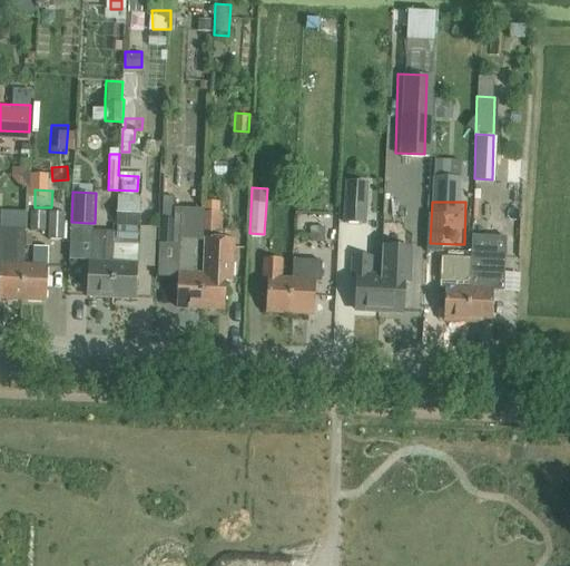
[(114,230),(112,295),(136,295),(138,205),(117,204),(116,230),(114,230)]
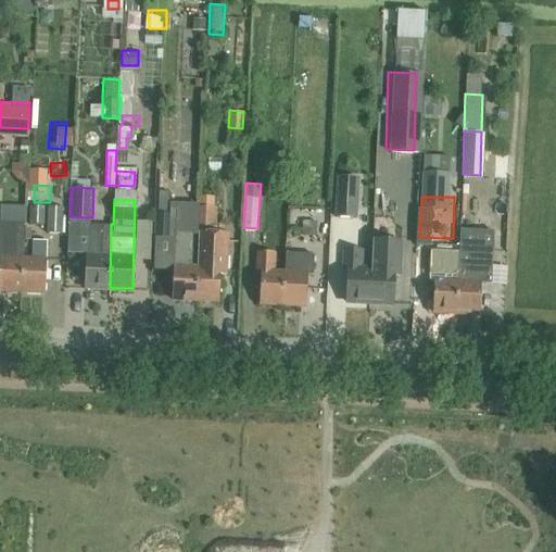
[(1,203),(1,218),(24,220),(25,204),(1,203)]
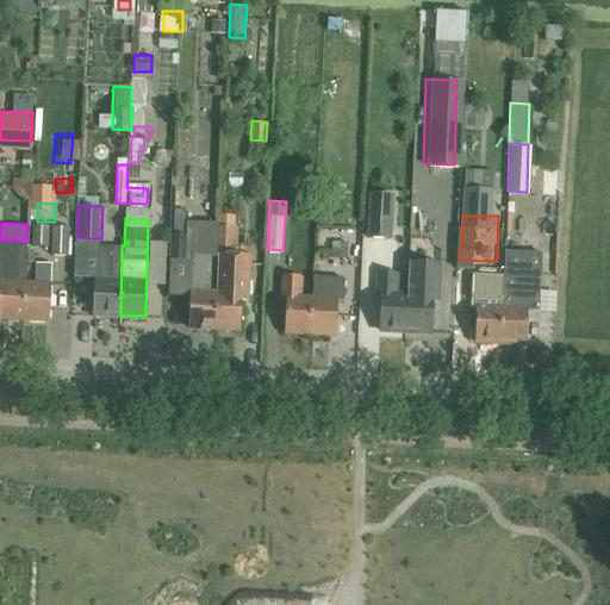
[(49,244),(49,224),(33,223),(31,243),(49,244)]
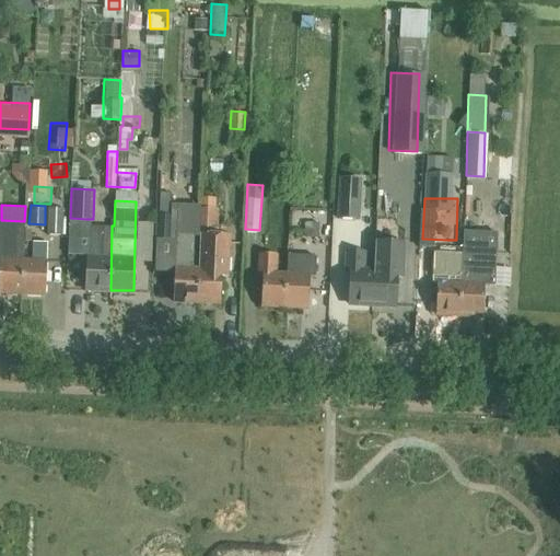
[(200,206),(200,227),(218,227),(218,207),(200,206)]
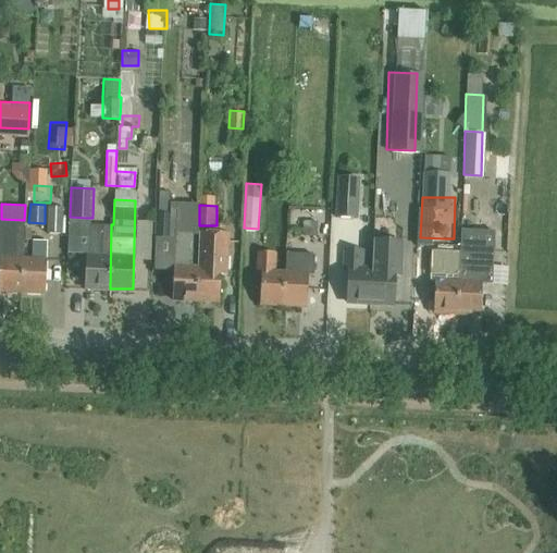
[(62,232),(63,206),(48,206),(47,232),(62,232)]
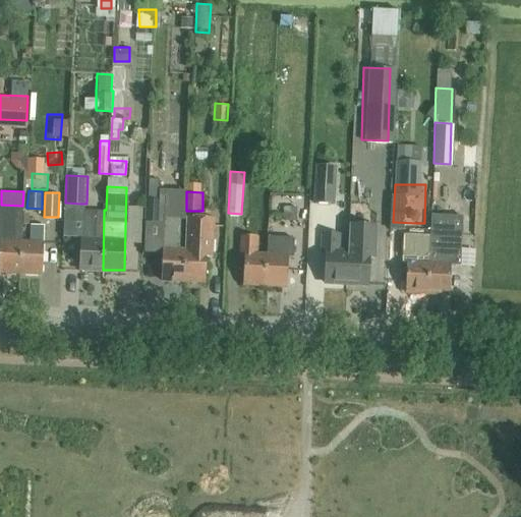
[(160,220),(161,197),(147,197),(146,220),(160,220)]
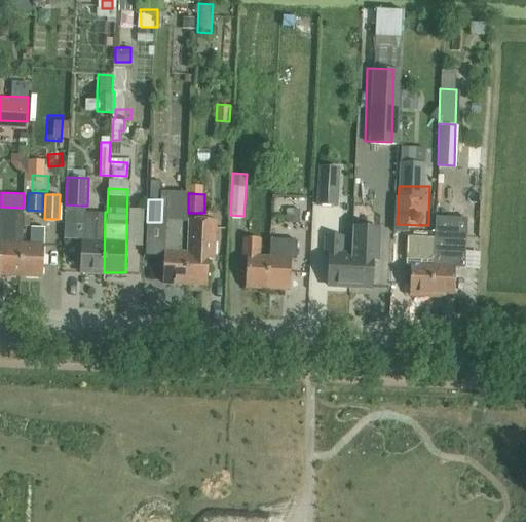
[(326,225),(326,201),(313,201),(313,225),(326,225)]
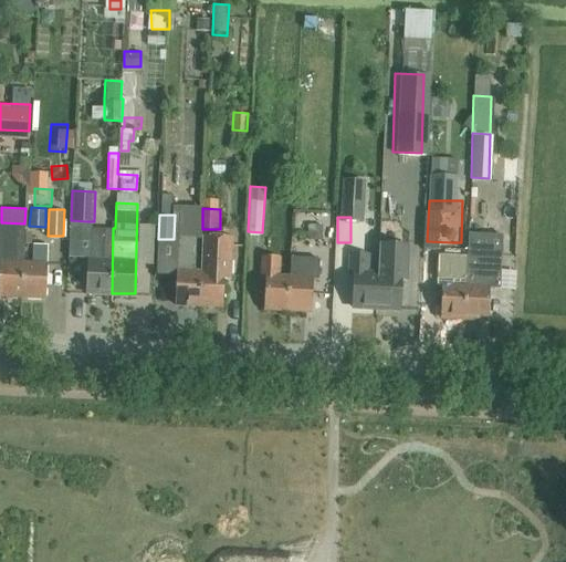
[(24,261),(25,225),(0,224),(0,261),(0,262),(0,268),(0,292),(23,294),(24,261)]
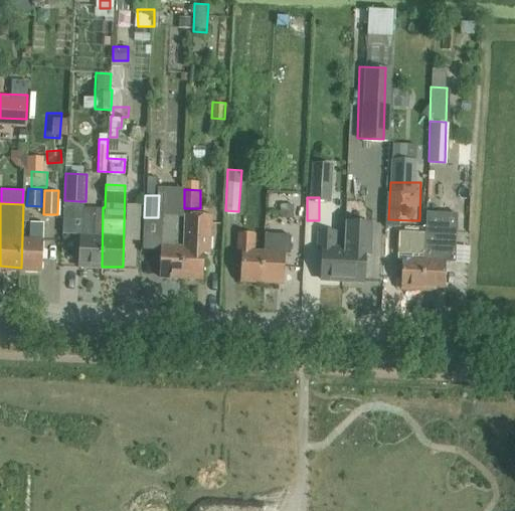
[(102,267),(103,207),(81,206),(80,266),(102,267)]
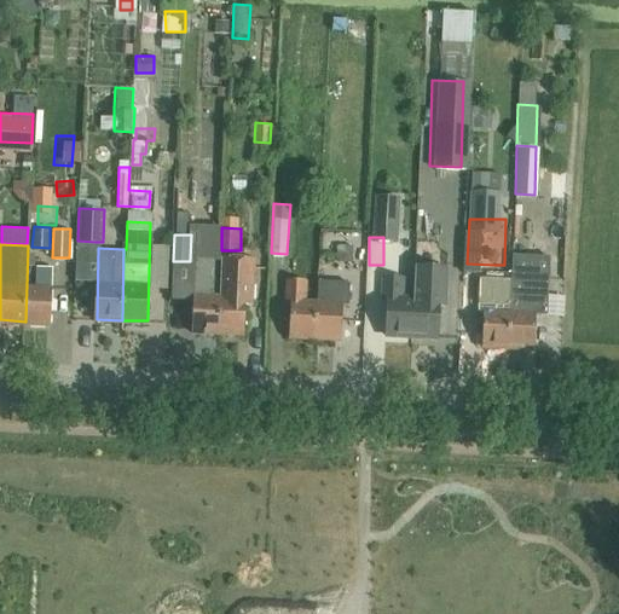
[(192,329),(219,330),(220,295),(223,256),(196,255),(192,329)]
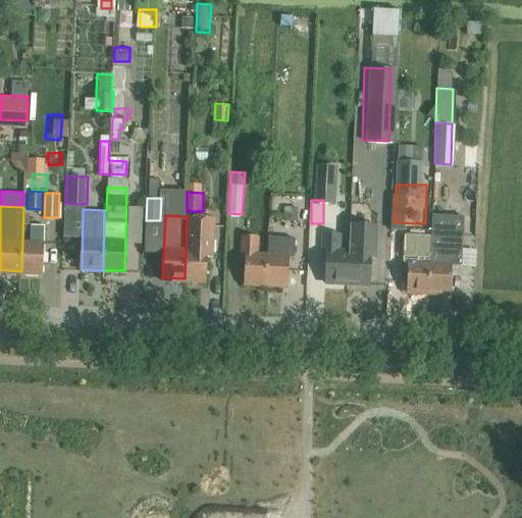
[(191,249),(186,249),(185,278),(206,279),(207,251),(213,251),(214,217),(193,216),(191,249)]
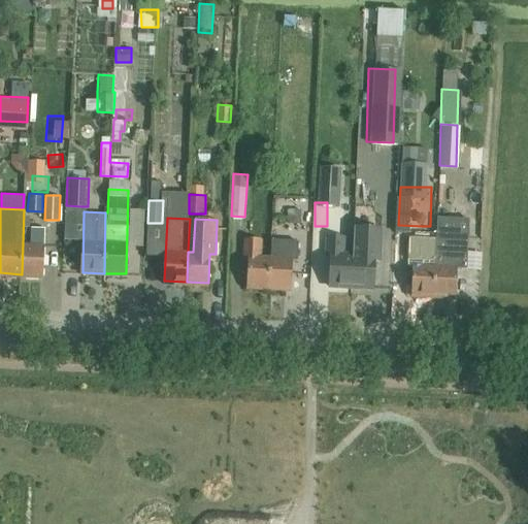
[(23,243),(22,274),(43,275),(45,225),(32,225),(31,244),(23,243)]
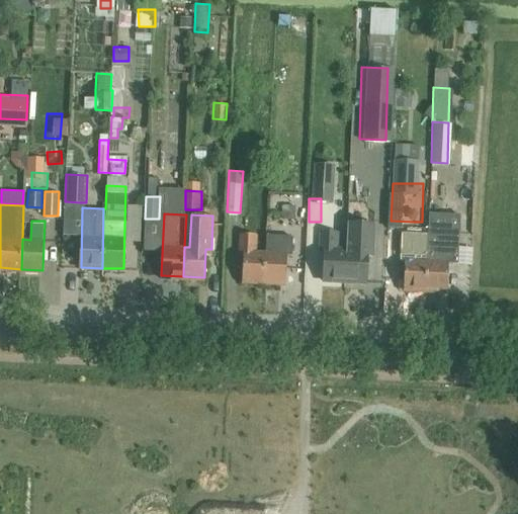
[(344,250),(344,279),(365,280),(366,252),(371,252),(372,223),(345,222),(344,250)]
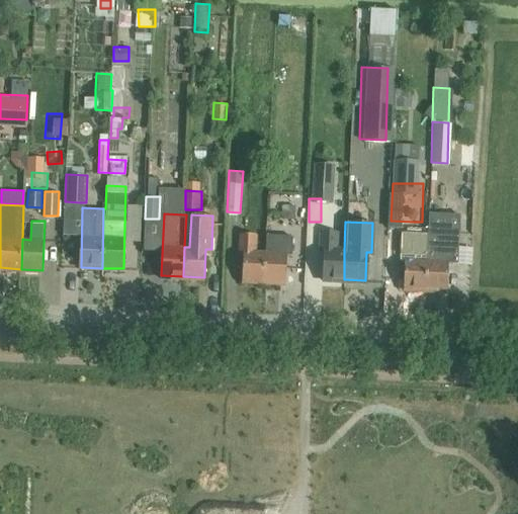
[(427,228),(426,260),(425,289),(447,290),(448,262),(458,262),(459,229),(427,228)]
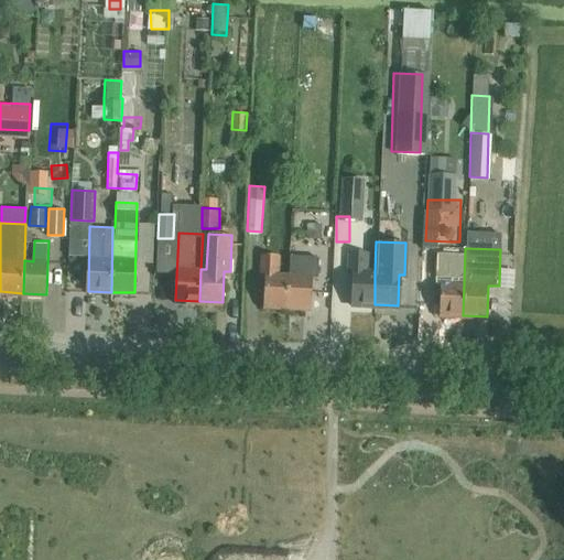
[(375,304),(375,272),(359,272),(360,251),(342,251),(342,272),(351,272),(350,304),(375,304)]
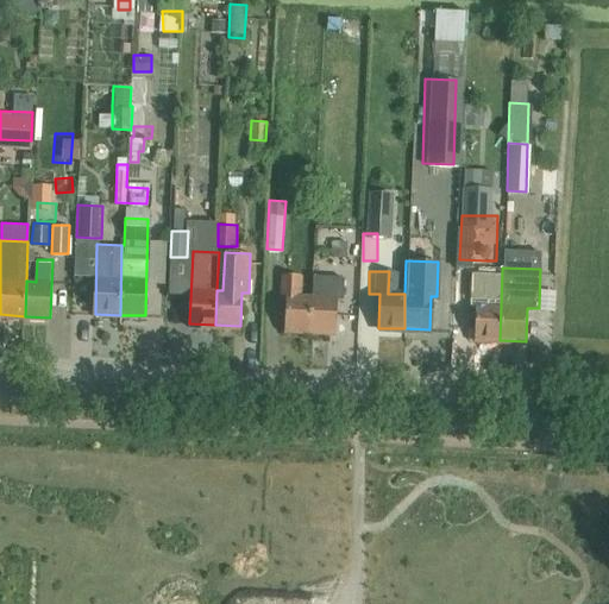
[(311,329),(312,296),(301,295),(302,274),(282,272),(281,295),(287,295),(284,328),(311,329)]
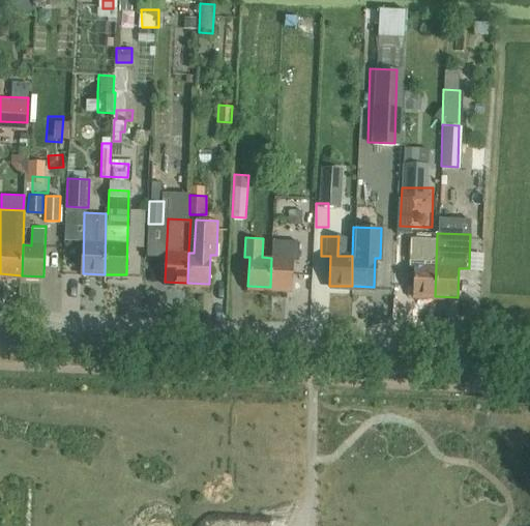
[(281,258),(271,258),(270,287),(292,288),(294,259),(298,259),(299,240),(282,239),(281,258)]
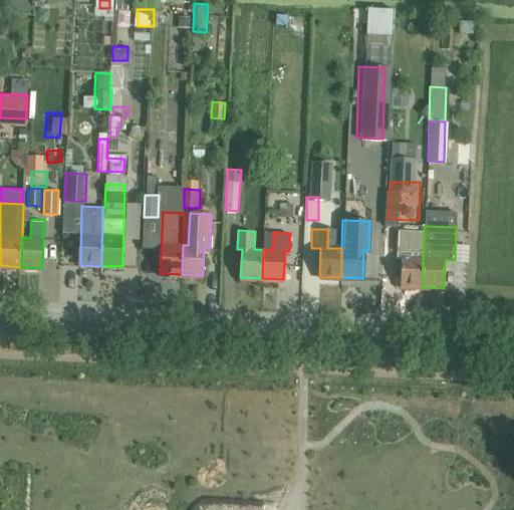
[(422,287),(423,258),(415,257),(415,238),(398,238),(398,260),(401,260),(400,286),(422,287)]
